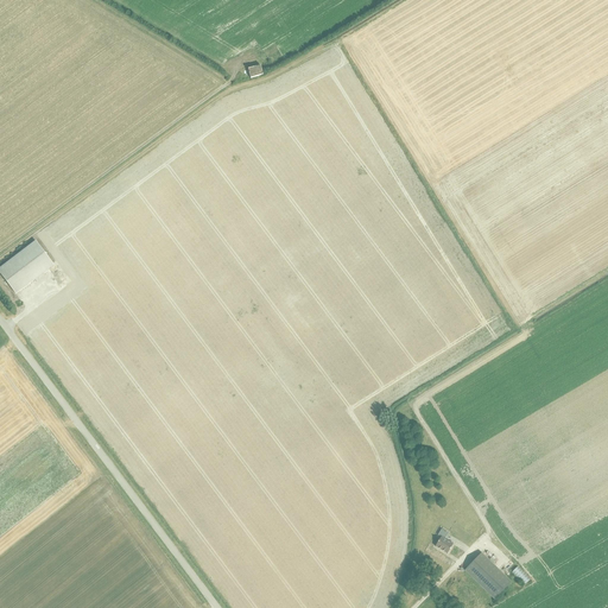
[(245,76),(246,81),(264,76),(260,67),(244,71),(244,74),(241,74),(242,77),(245,76)]
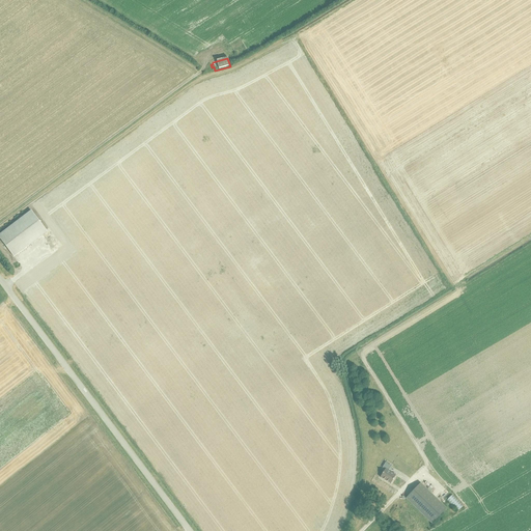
[(0,239),(14,257),(47,231),(31,212),(0,234),(0,239)]
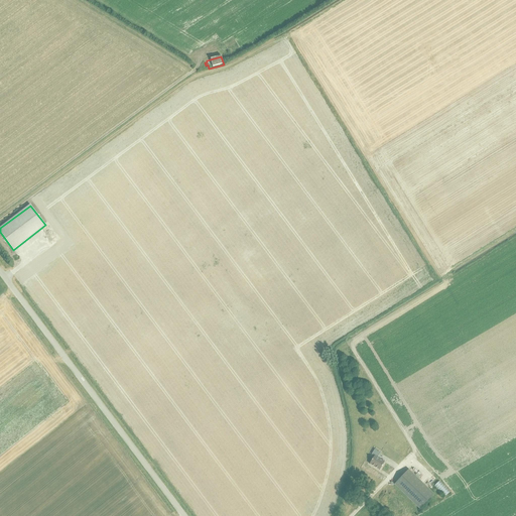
[(374,456),(369,465),(380,471),(385,463),(377,458),(380,453),(375,449),(372,455),(374,456)]
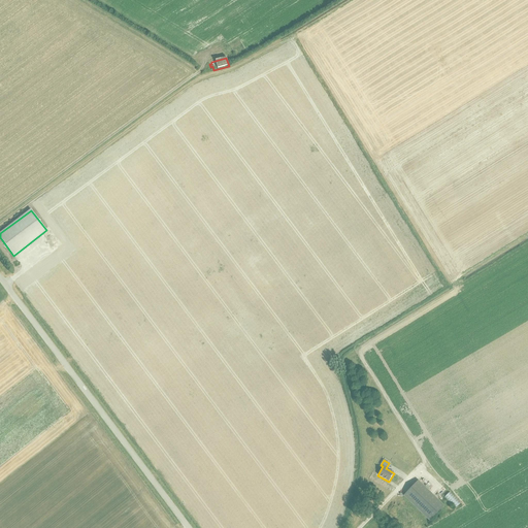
[(444,506),(418,481),(403,496),(430,521),(444,506)]
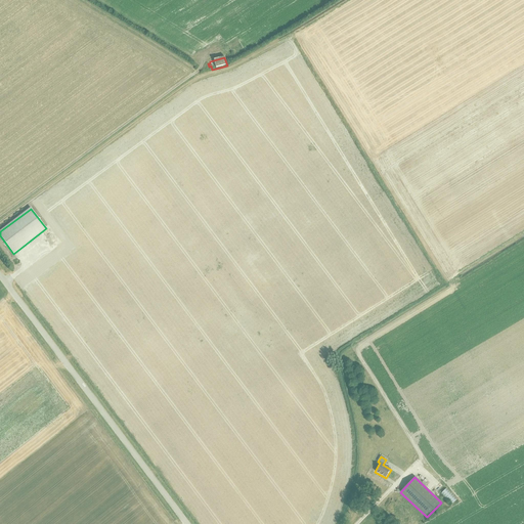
[(440,493),(451,505),(457,499),(446,488),(440,493)]
